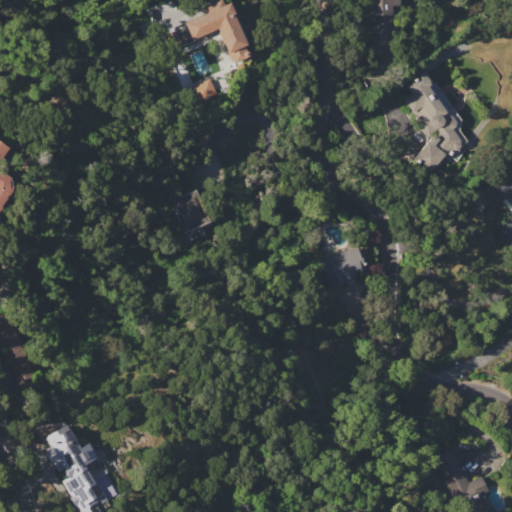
[(247,55),(246,56),(246,57),(234,62),(233,59),(229,61),(215,28),(191,39),(183,22),(203,14),(200,7),(210,3),(209,0),(199,0),(197,1),(196,0),(220,0),(223,5),(228,2),(233,13),(231,14),(245,44),(242,45),(245,51),(246,52),(247,53),(247,54),(247,55)]
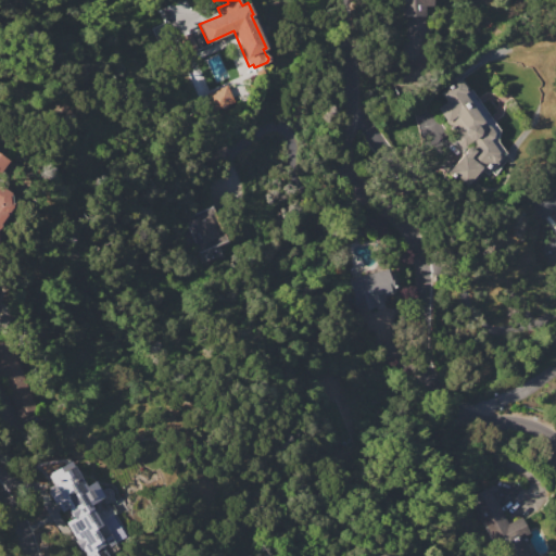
[(401,67),(426,66),(422,5),(432,5),(431,0),(401,0),(402,15),(404,15),(405,35),(399,36),(401,67)]
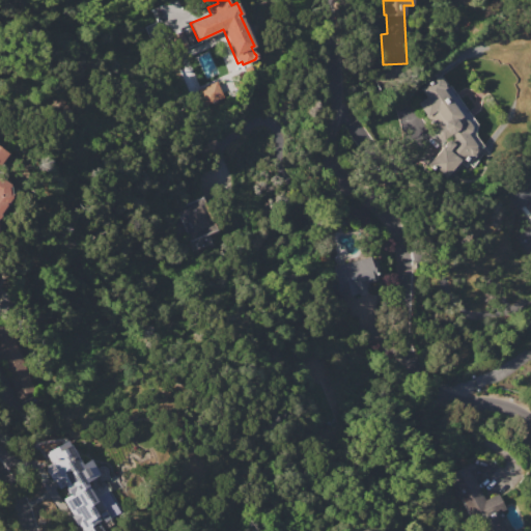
[(475,145),(476,148),(476,151),(474,154),(471,154),(469,154),(459,165),(457,163),(445,178),(428,165),(443,146),(444,147),(445,146),(444,146),(444,144),(444,142),(445,141),(447,140),(448,140),(450,141),(451,142),(452,143),(453,144),(455,142),(450,134),(437,143),(427,131),(435,126),(427,115),(426,116),(417,103),(425,96),(425,95),(422,98),(417,90),(437,77),(445,87),(442,89),(463,119),(464,119),(468,120),(471,127),(470,131),(467,134),(475,145)]
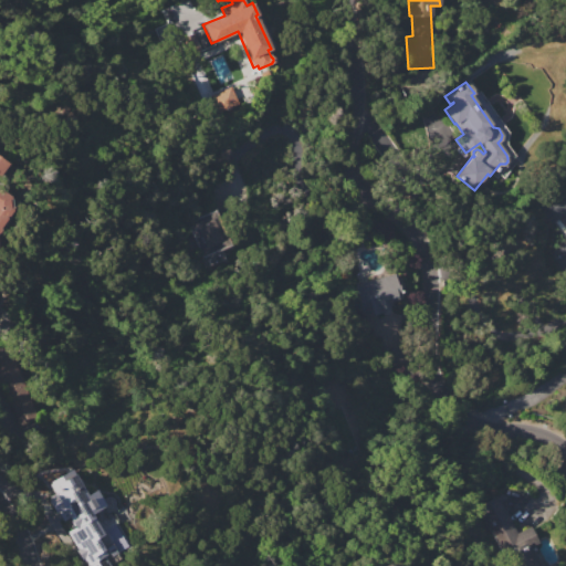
[(237,104),(230,87),(210,95),(217,112),(237,104)]
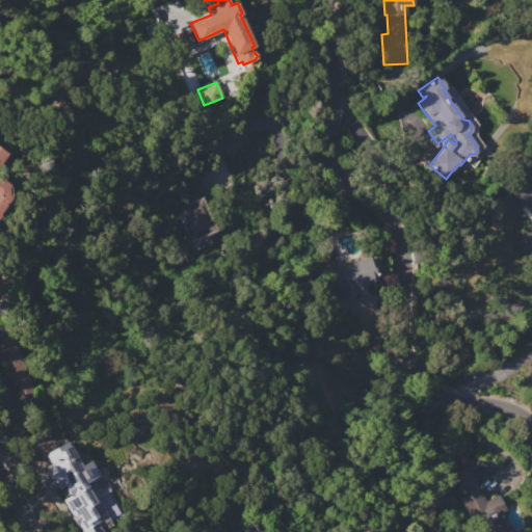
[(0,148),(8,154),(0,163),(0,175),(9,182),(6,187),(18,195),(0,220),(0,236),(3,255),(0,255),(0,148)]
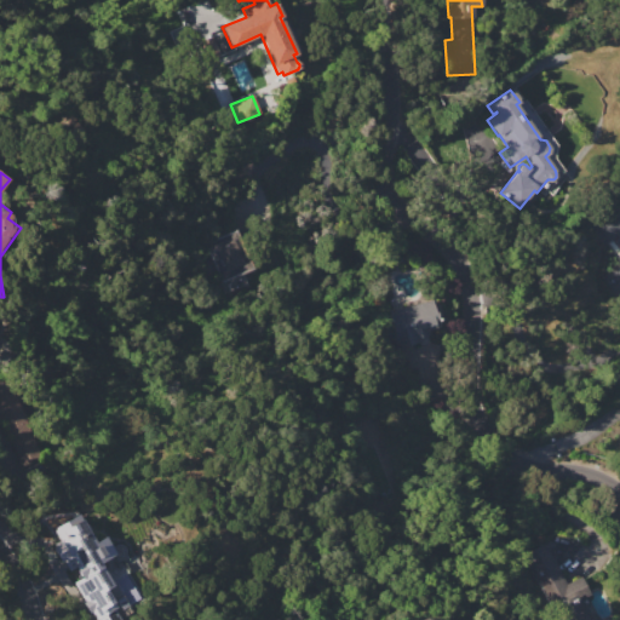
[(619,204),(619,231),(608,240),(596,222),(619,204)]
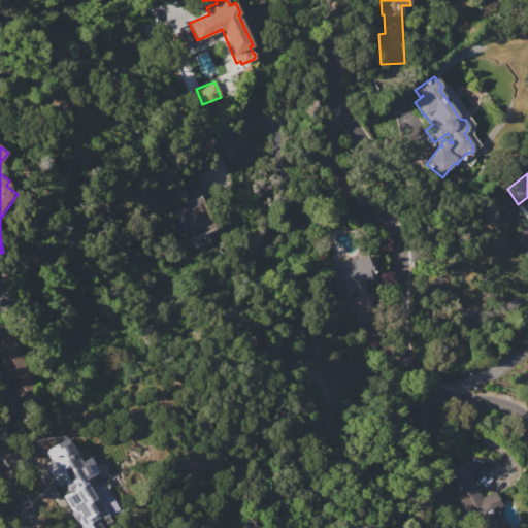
[(174,206),(201,194),(217,229),(208,232),(212,242),(194,251),(174,206)]
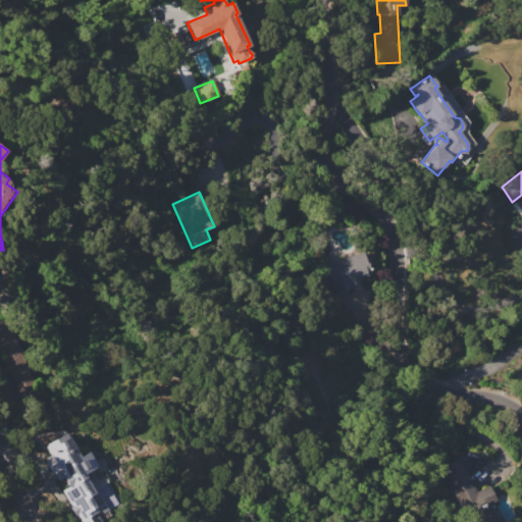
[(328,262),(364,252),(370,275),(361,277),(362,281),(354,284),(355,288),(336,293),(328,262)]
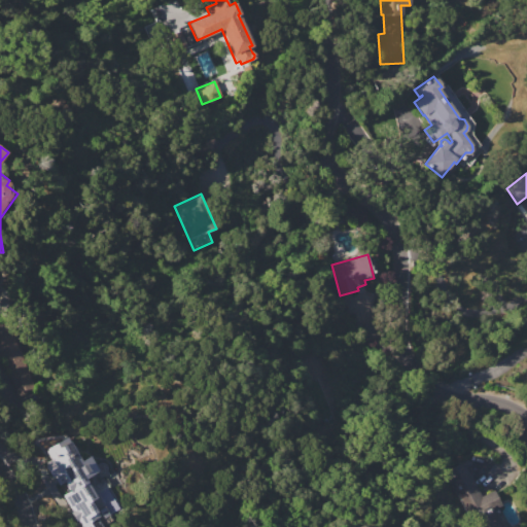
[(7,320),(0,322),(0,355),(14,394),(33,388),(7,320)]
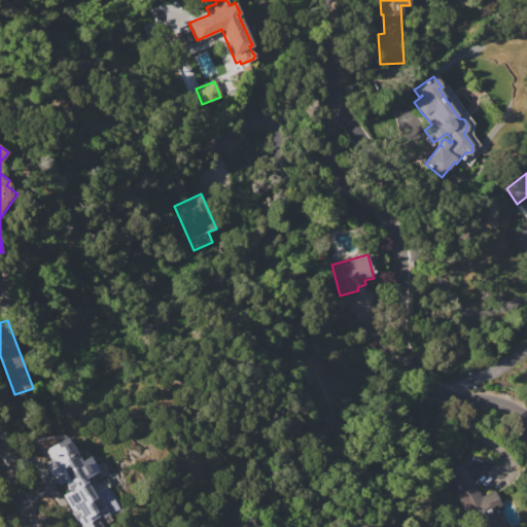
[(62,496),(69,492),(63,482),(58,485),(54,477),(53,478),(44,464),(51,460),(46,452),(69,440),(80,461),(90,456),(98,471),(85,478),(97,498),(92,501),(100,516),(97,518),(102,526),(80,526),(77,521),(76,522),(62,496)]
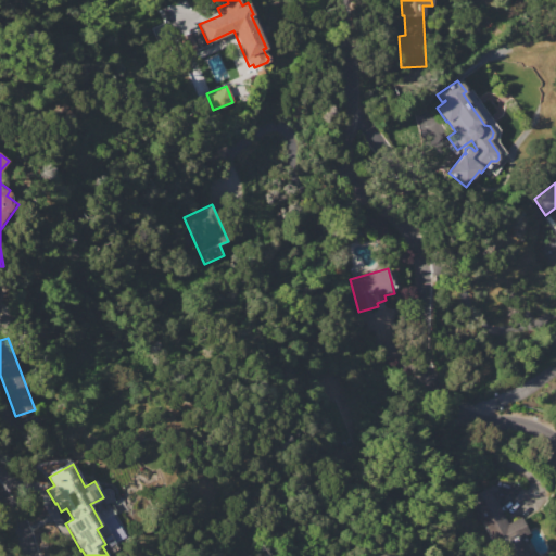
[(500,555),(471,496),(490,488),(508,523),(521,517),(529,533),(520,538),(528,555),(529,554),(531,555),(500,555)]
